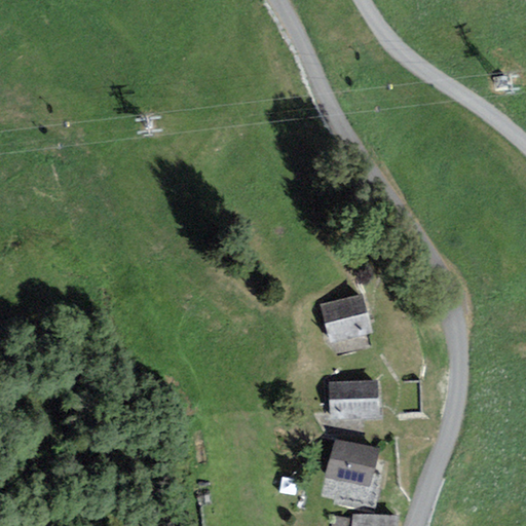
[(321,304),(330,342),(372,332),(363,294),(321,304)]
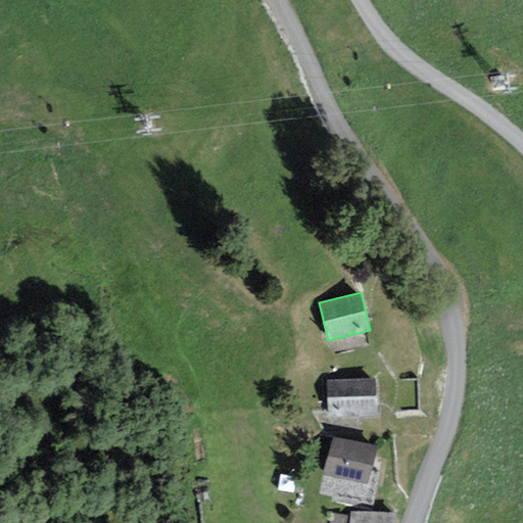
[(327,380),(328,417),(378,414),(376,378),(327,380)]
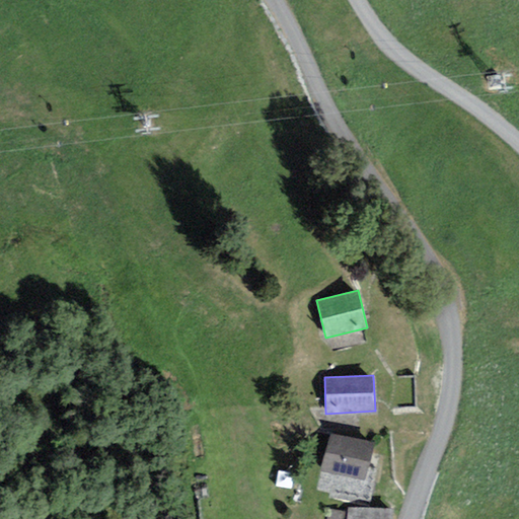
[(375,445),(329,433),(319,470),(365,483),(375,445)]
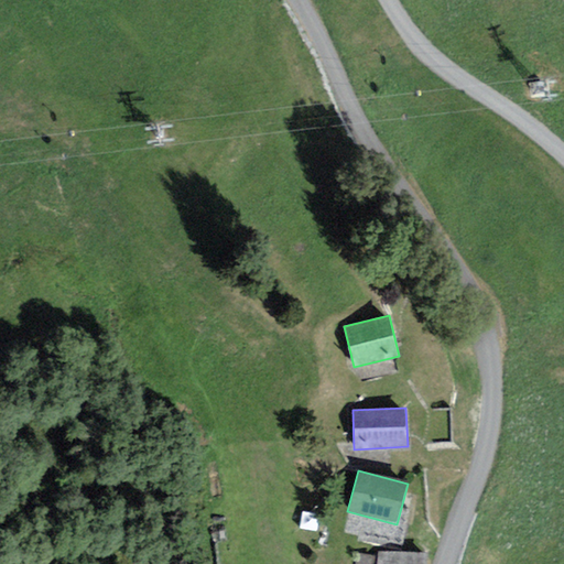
[(426,563),(427,554),(378,552),(377,557),(376,563),(426,563)]
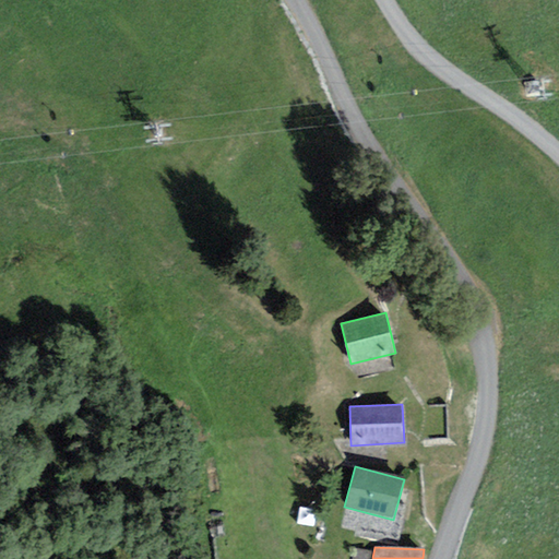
[(372,558),(373,552),(353,548),(352,558),(372,558)]
